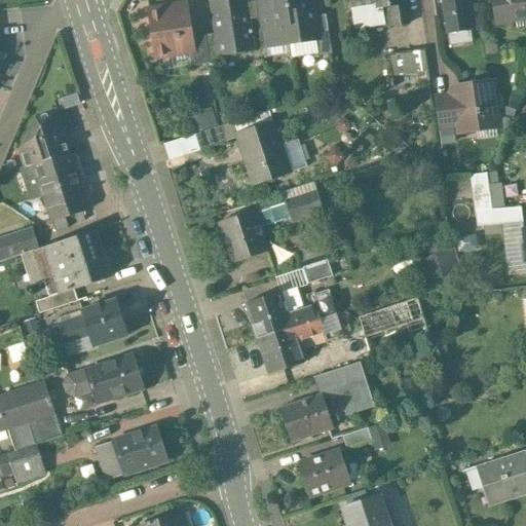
[(243,0),(212,0),(211,0),(217,34),(205,36),(209,63),(222,61),(221,57),(254,51),(249,21),(261,19),(259,2),(245,4),(243,0)]
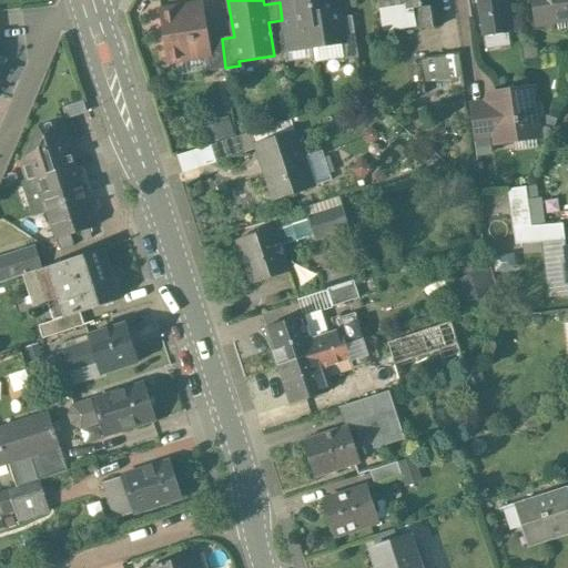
[(328,0),(291,0),(280,2),(282,20),(284,30),(304,27),(307,48),(341,43),(343,42),(340,18),(338,11),(331,12),(328,0)]
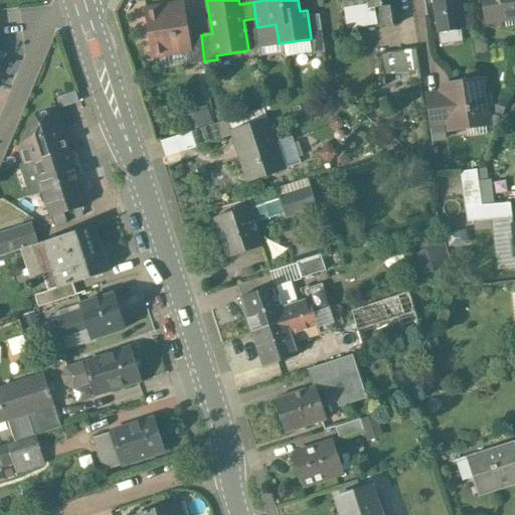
[(395,0),(343,0),(348,28),(375,24),(376,27),(398,24),(395,6),(396,6),(395,0)]
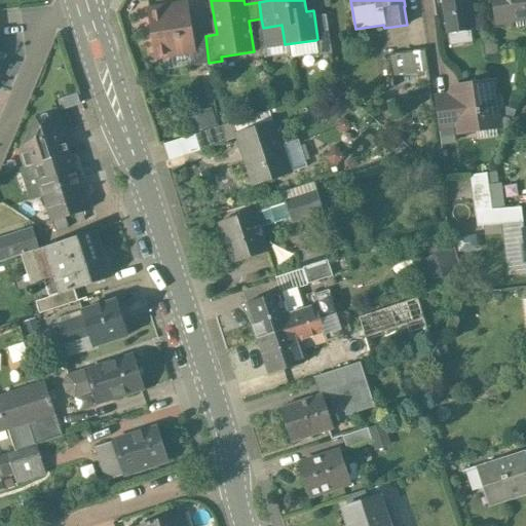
[(466,0),(443,0),(447,31),(471,28),(466,0)]
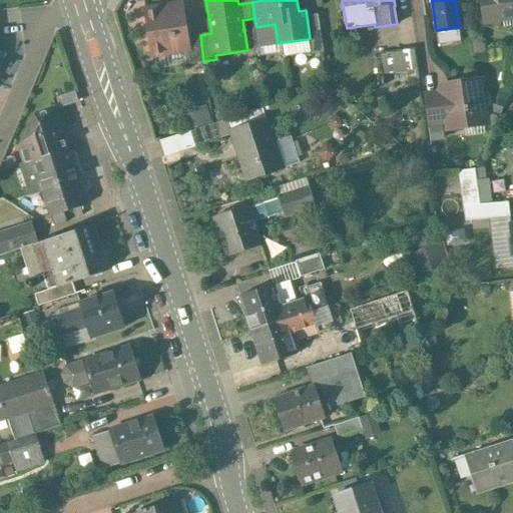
[(512,0),(480,0),(483,22),(512,17),(512,0)]
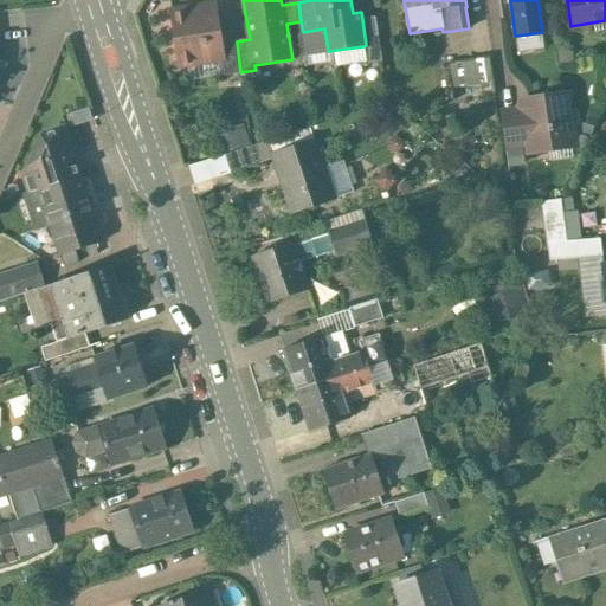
[(193,17),(192,8),(172,12),(180,65),(223,58),(224,58),(221,44),(217,13),(193,17)]
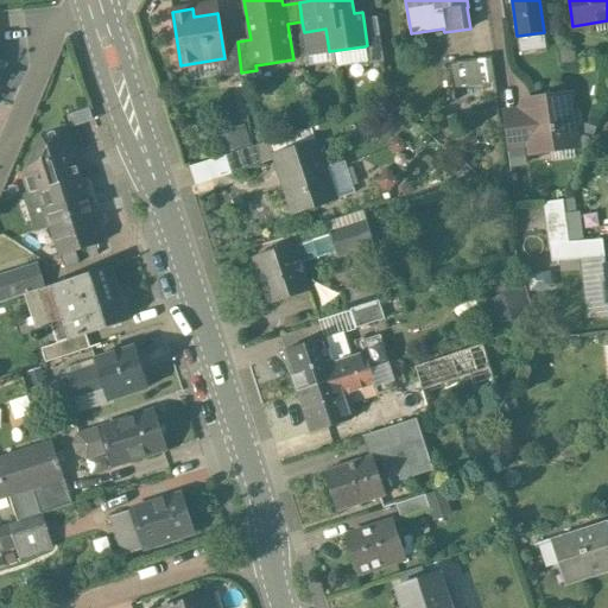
[(378,18),(363,19),(367,45),(365,46),(368,65),(384,63),(378,18)]
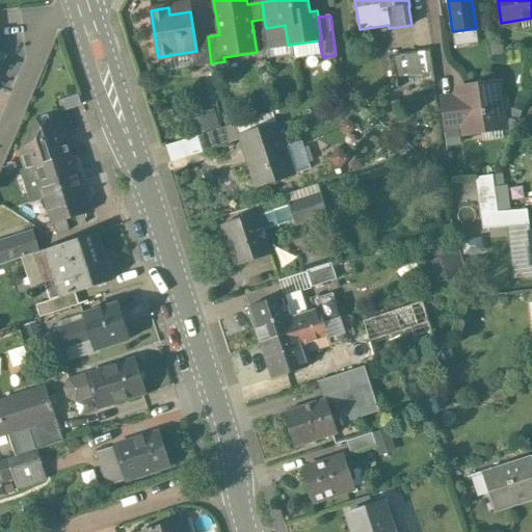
[(208,36),(194,38),(196,51),(195,51),(197,67),(212,64),(211,63),(208,36)]
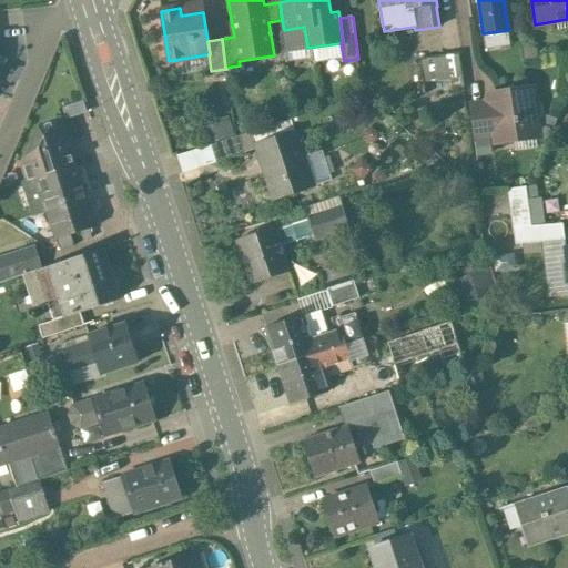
[(457,54),(422,60),(425,81),(460,75),(457,54)]
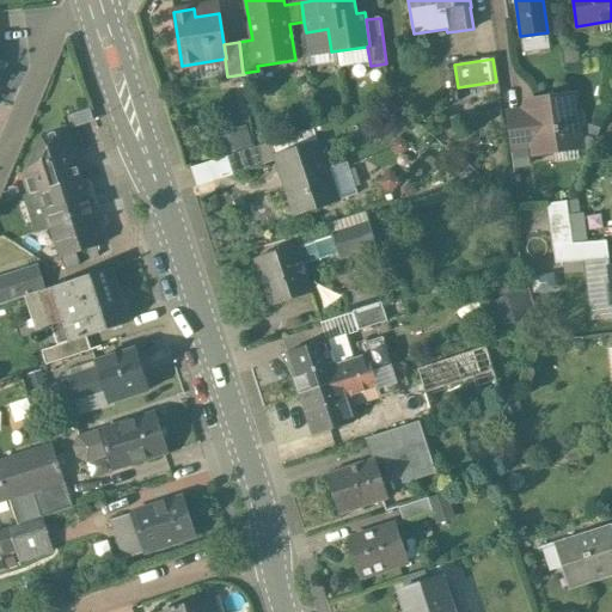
[(571,96),(536,102),(537,109),(530,109),(534,148),(538,147),(538,150),(544,154),(555,153),(558,146),(558,145),(579,141),(576,129),(579,129),(580,127),(577,115),(576,114),(574,114),(571,96)]
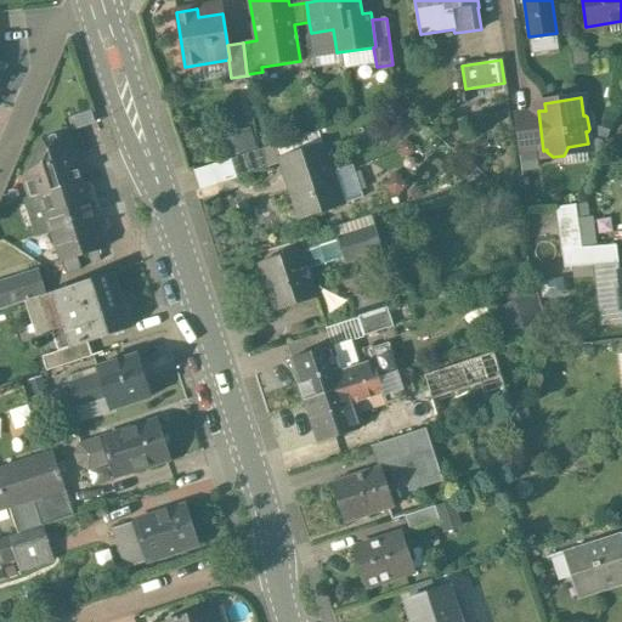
[(95,109),(72,117),(75,129),(99,123),(95,109)]
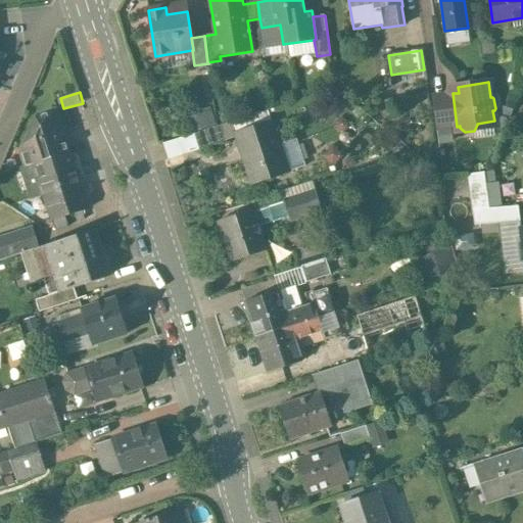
[(447,96),(432,98),(436,129),(452,127),(447,96)]
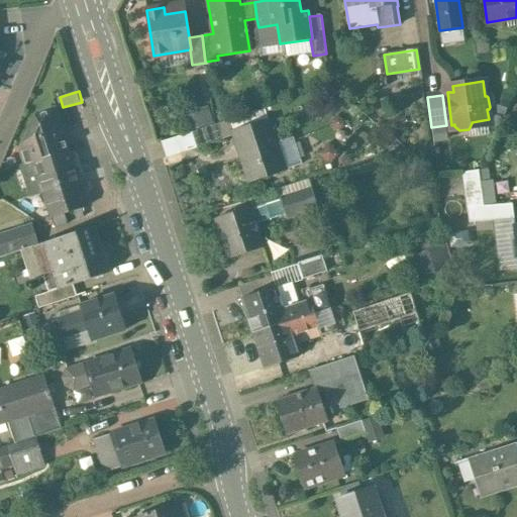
[(191,112),(196,128),(217,122),(212,105),(191,112)]
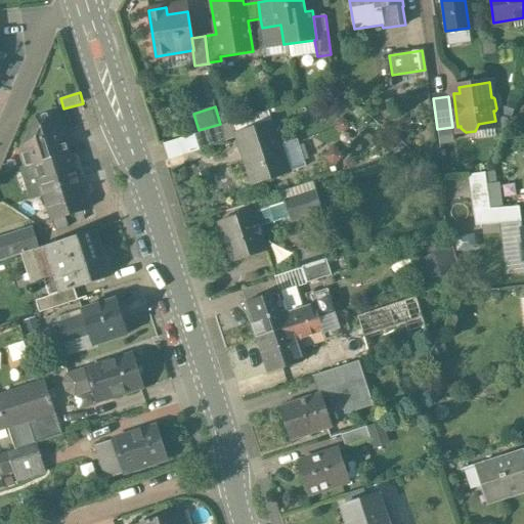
[(55,111),(39,117),(22,153),(27,167),(35,164),(69,153),(55,111)]
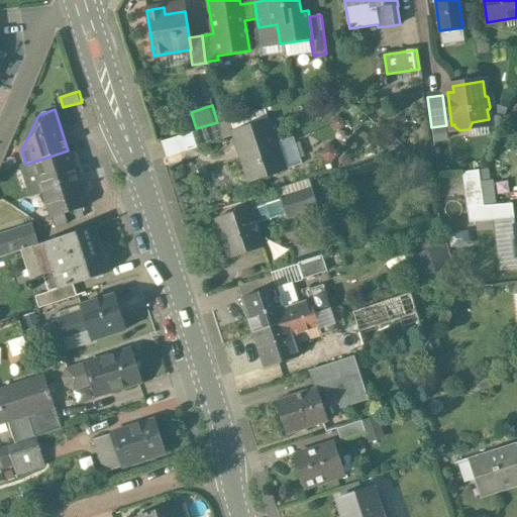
[(268,120),(234,131),(250,181),(285,170),(268,120)]
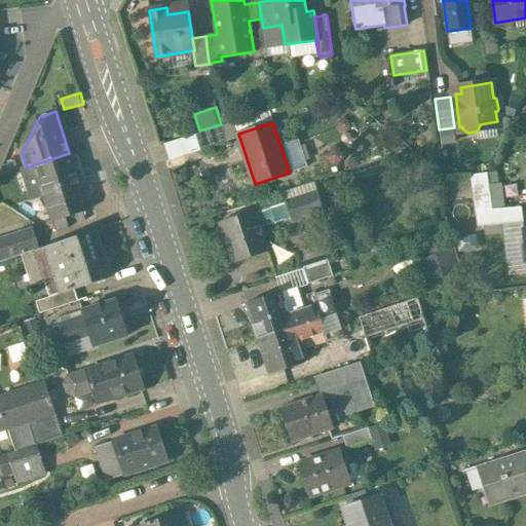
[(173,160),(204,150),(199,134),(167,143),(173,160)]
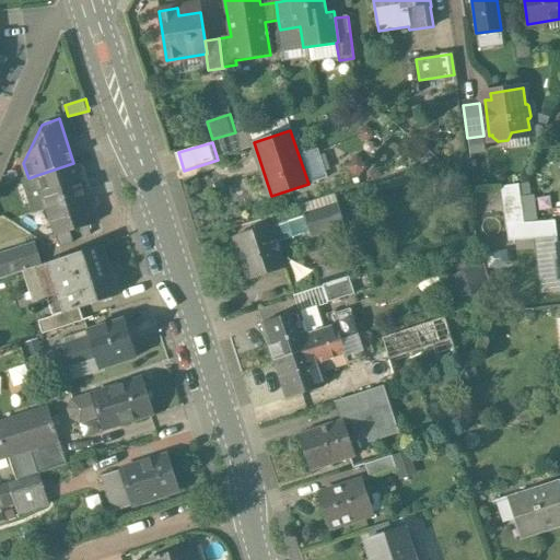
[(73,163),(37,175),(57,235),(60,247),(73,243),(70,232),(93,224),(73,163)]
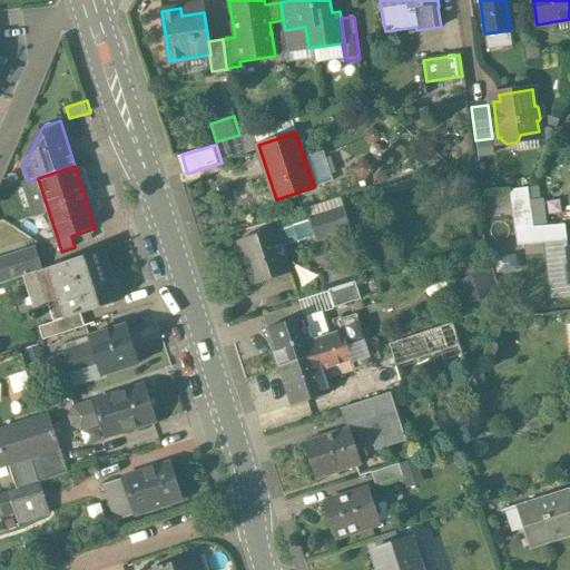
[(342,208),(310,219),(316,241),(350,229),(342,208)]
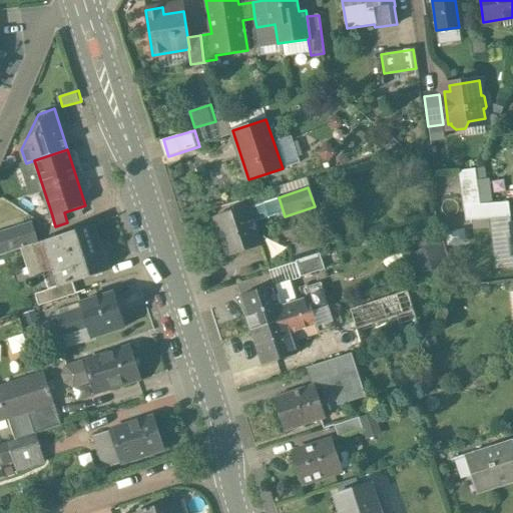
[(508,202),(471,205),(466,220),(510,217),(508,202)]
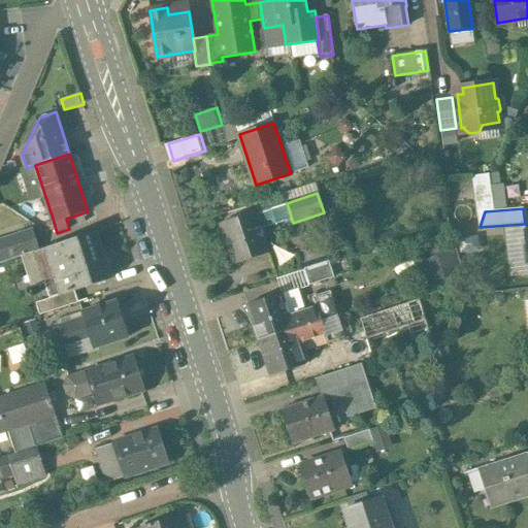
[(256,213),(221,225),(234,264),(269,252),(256,213)]
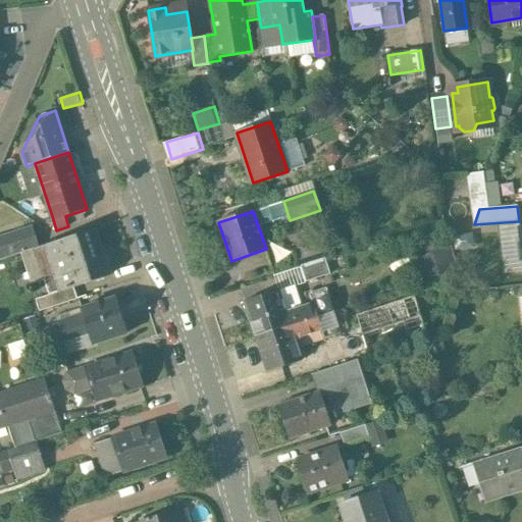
[(33,227),(0,237),(0,259),(39,247),(33,227)]
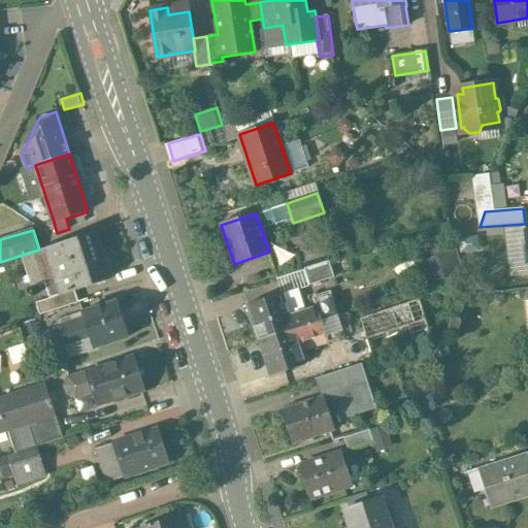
[(95,233),(36,252),(41,267),(34,269),(39,285),(50,282),(55,297),(83,289),(110,279),(95,233)]
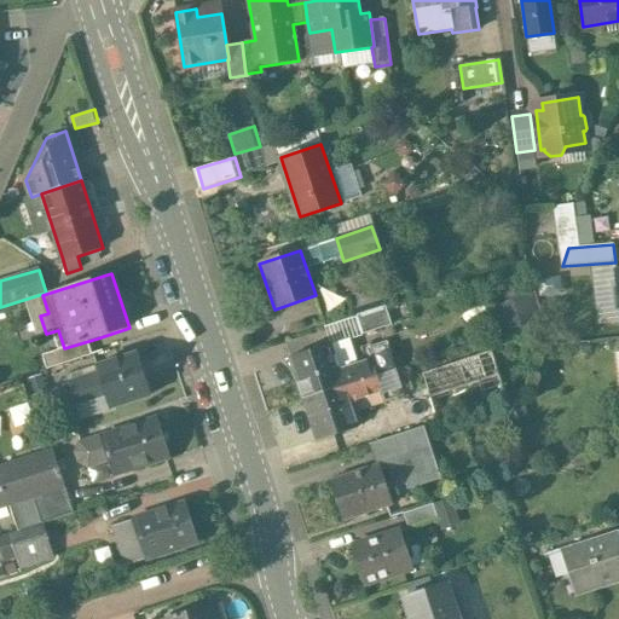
[(534,296),(509,298),(510,327),(536,325),(534,296)]
